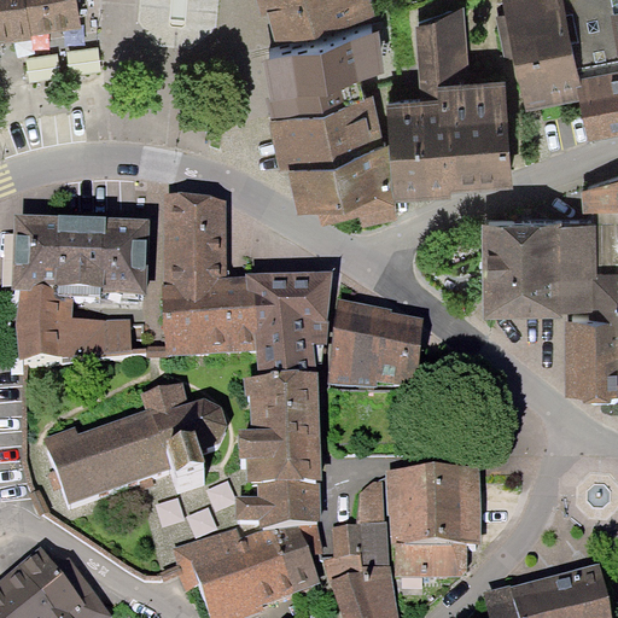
[(0,0),(0,45),(103,27),(97,0),(0,0)]
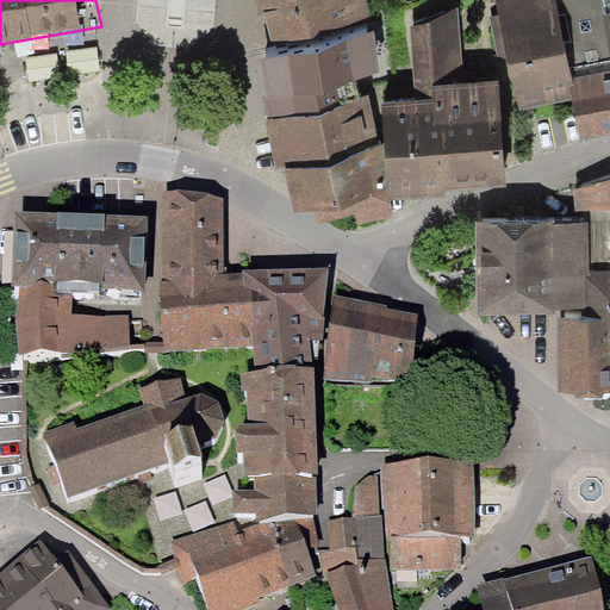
[(259,0),(263,16),(292,8),(300,44),(374,24),(367,0),(259,0)]
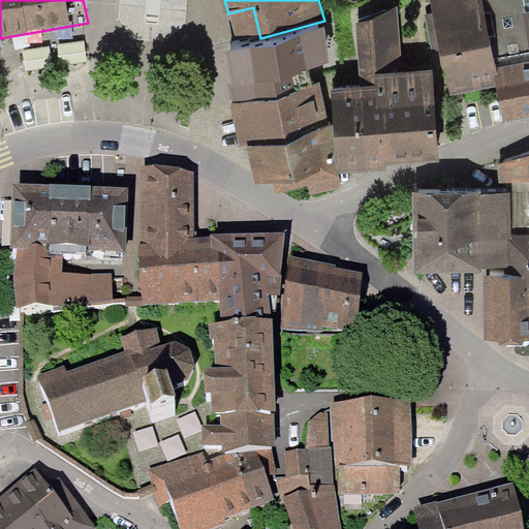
[(505,73),(488,3),(444,13),(461,84),(505,73)]
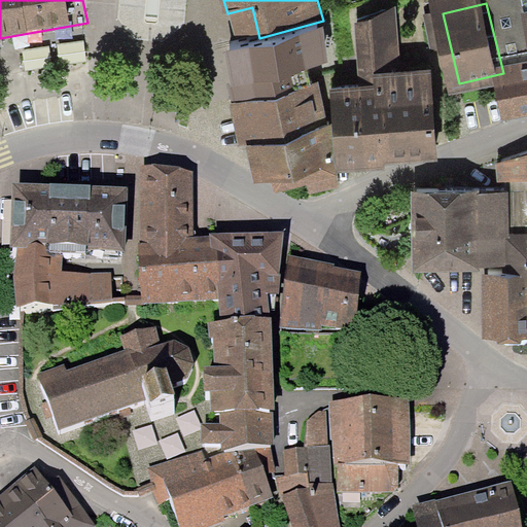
[(401,14),(358,21),(364,65),(408,59),(401,14)]
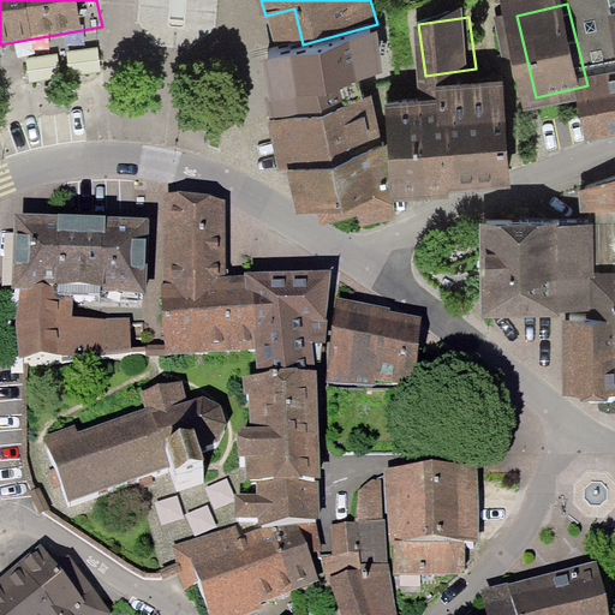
[(297,112),(371,90),(388,85),(371,30),(280,57),(297,112)]
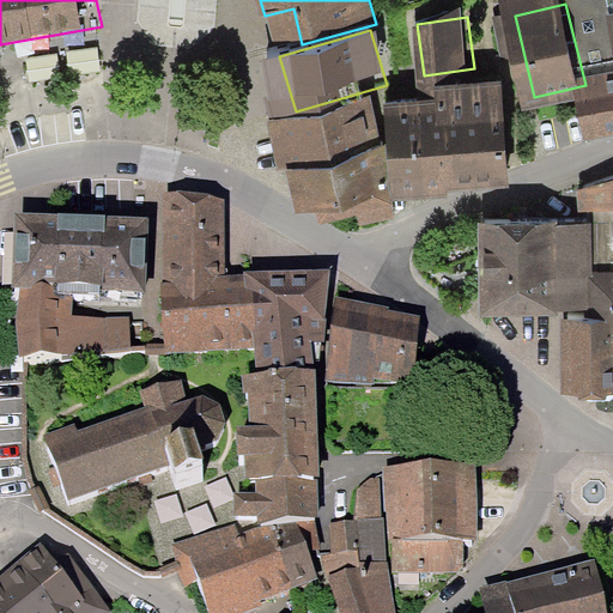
[(612,77),(586,85),(599,135),(612,131),(612,77)]
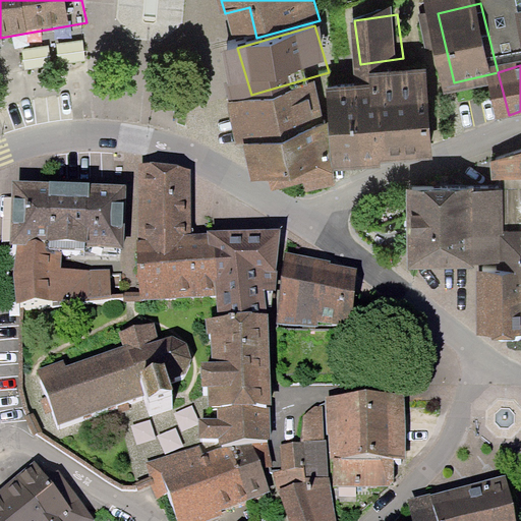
[(386,87),(340,89),(342,156),(437,152),(432,69),(385,71),(386,87)]
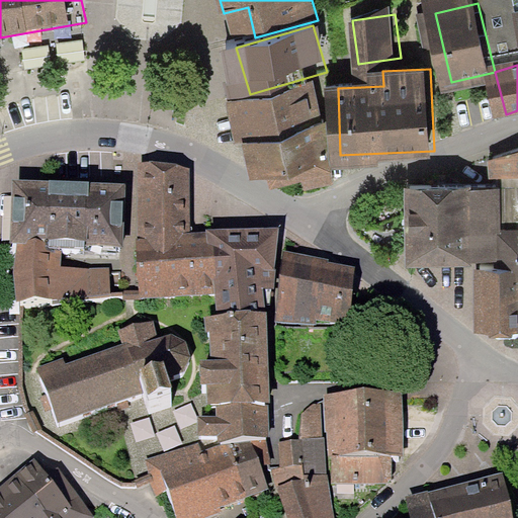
[(250,94),(233,99),(244,138),(324,115),(313,76),(250,94)]
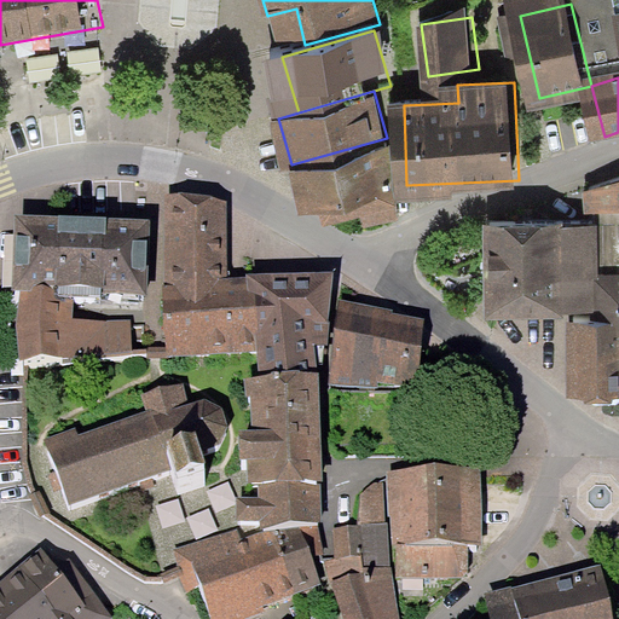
[(387,138),(291,165),(301,187),(345,180),(358,224),(409,210),(387,138)]
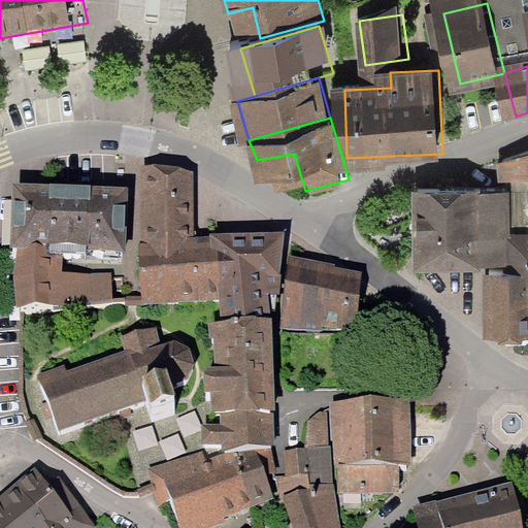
[(527,230),(527,154),(501,164),(503,180),(510,179),(510,193),(517,192),(517,232),(527,230)]
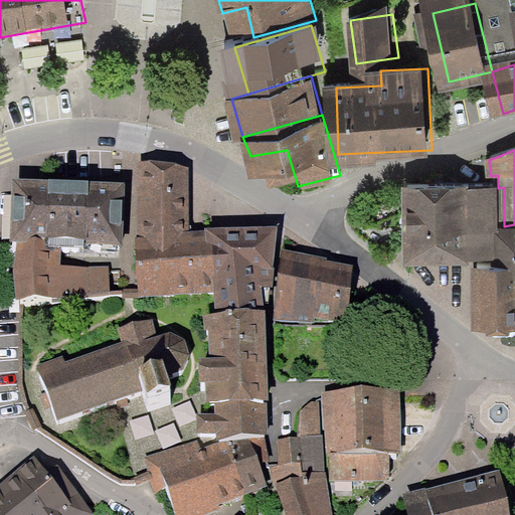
[(188,165),(142,160),(144,228),(136,229),(140,294),(214,293),(213,253),(207,240),(206,226),(189,226),(188,165)]
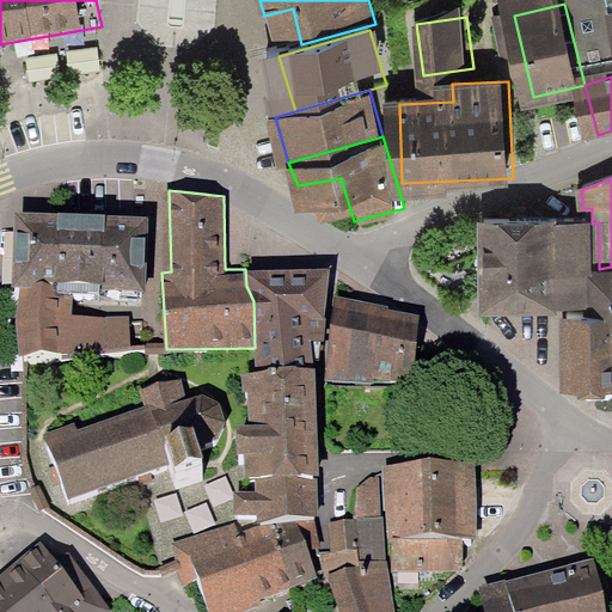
[(19,285),(54,286),(56,210),(17,209),(14,285),(19,285)]
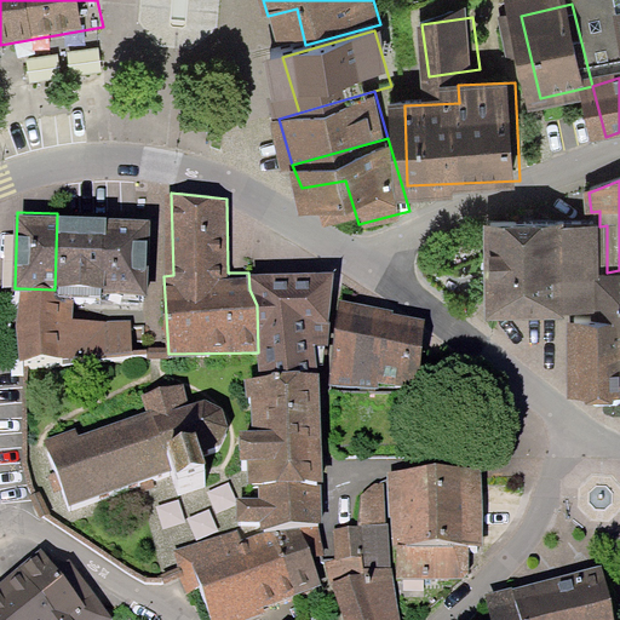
[(105,214),(57,213),(55,290),(103,292),(105,214)]
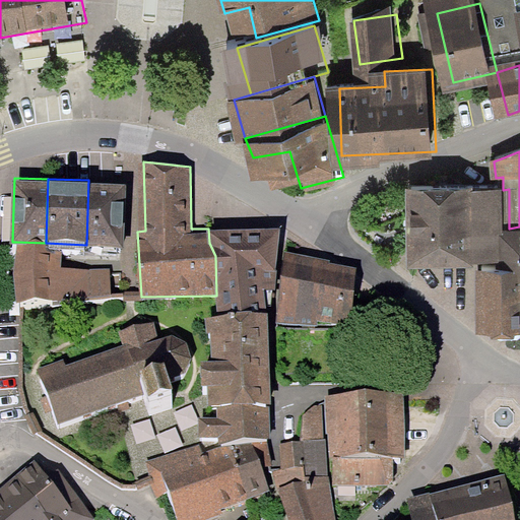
[(126,181),(88,180),(86,245),(124,246),(126,181)]
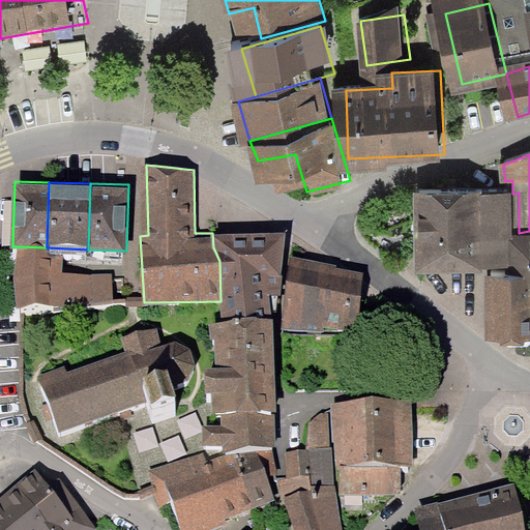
[(491,188),(422,189),(424,267),(520,265),(519,233),(519,193),(512,194),(491,194),(491,188)]
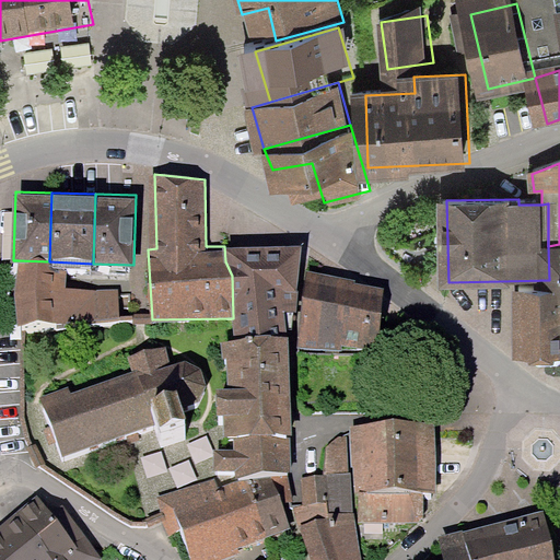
[(300,244),(224,246),(225,261),(232,276),(233,318),(242,351),(311,351),(377,347),(383,288),(302,267),(300,244)]
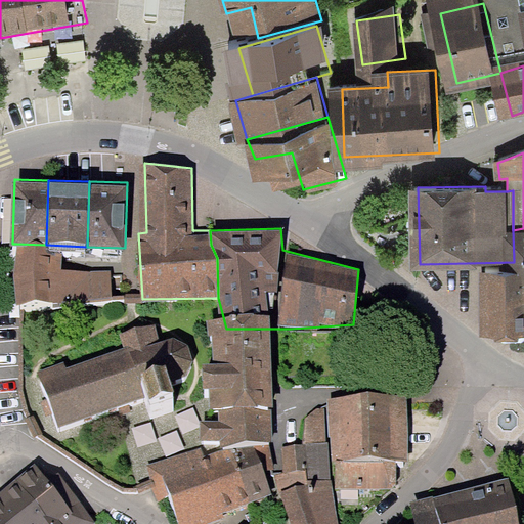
[(46,245),(16,244),(18,304),(112,302),(111,270),(61,271),(60,253),(47,254),(46,245)]
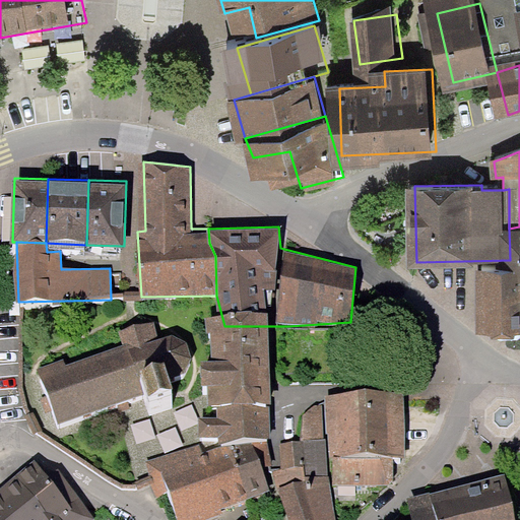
[(519,264),(483,265),(484,284),(484,327),(519,325),(519,264)]
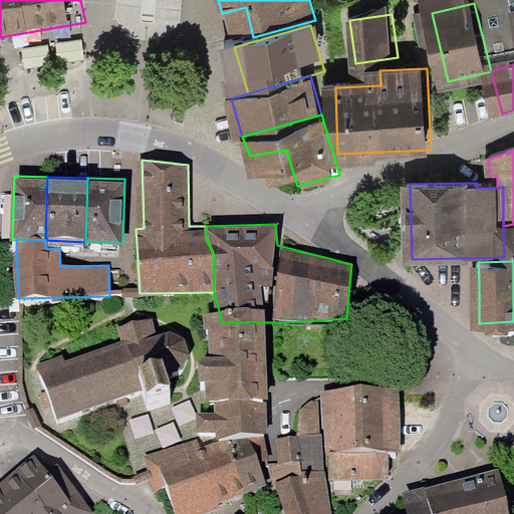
[(124,347),(37,375),(55,425),(144,394),(150,410),(192,398),(166,320),(120,332),(124,347)]
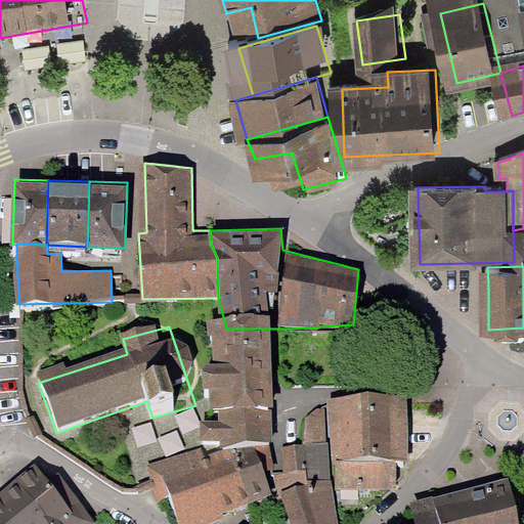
[(160,465),(183,523),(219,523),(287,501),(293,523),(342,523),(342,498),(392,493),(396,493),(401,472),(415,469),(419,404),(309,407),(307,448),(286,446),(282,418),(295,418),(291,329),(226,329),(228,378),(210,379),(211,403),(224,407),(224,427),(205,428),(205,451),(160,465)]
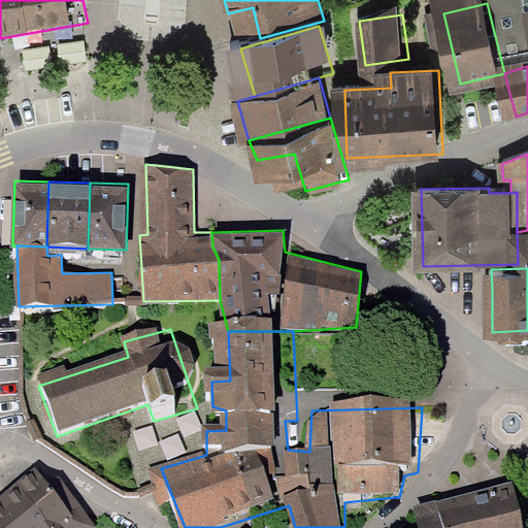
[(93,527),(98,524),(59,479),(51,485),(35,466),(19,481),(56,527),(93,527)]
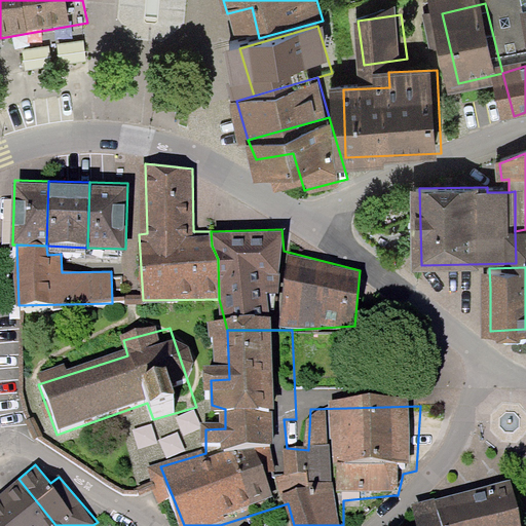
[(55,525),(19,479),(0,494),(24,525),(55,525)]
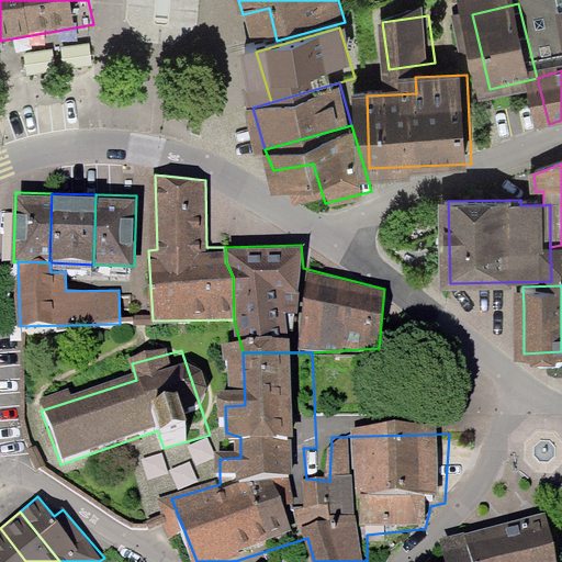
[(553,561),(544,526),(495,536),(503,561),(553,561)]
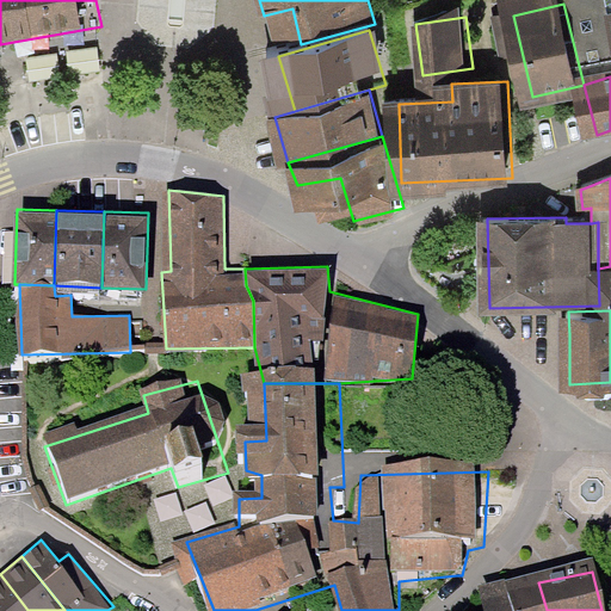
[(28,610),(0,574),(0,610),(28,610)]
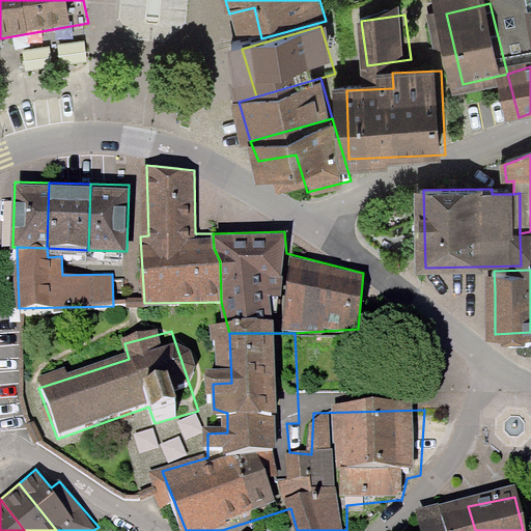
[(475,530),(468,506),(425,516),(428,530),(475,530)]
